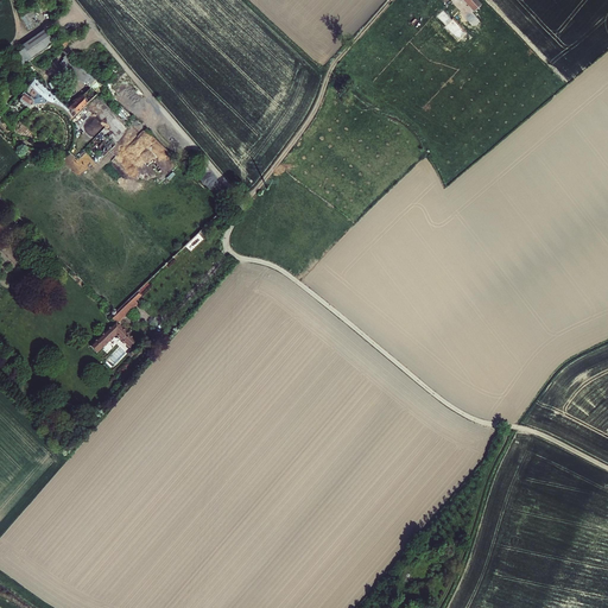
[(24,46),(27,50),(50,35),(46,31),(24,46)]
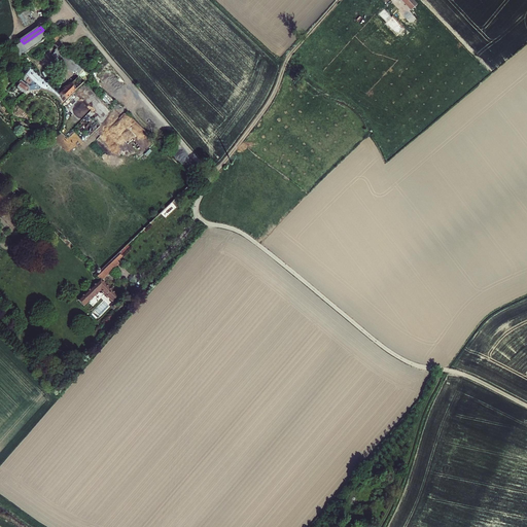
[(61,27),(50,39),(56,44),(68,33),(61,27)]
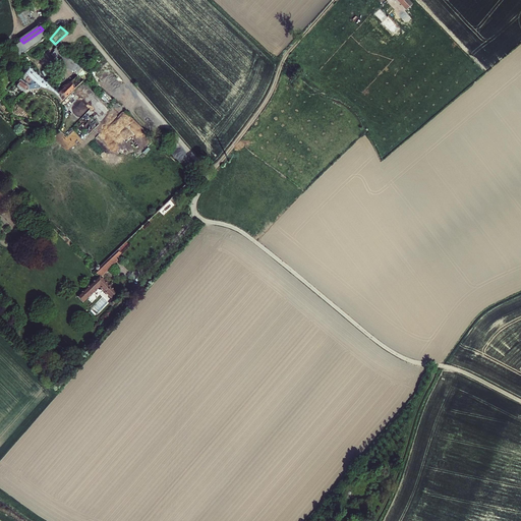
[(43,44),(48,49),(78,76),(60,94),(51,85),(45,92),(48,93),(53,95),(58,99),(61,103),(67,98),(70,101),(82,91),(78,87),(80,84),(83,88),(94,78),(55,44),(50,39),(49,39),(43,30),(23,43),(13,50),(19,59),(21,58),(23,59),(25,58),(23,56),(36,48),(43,44)]
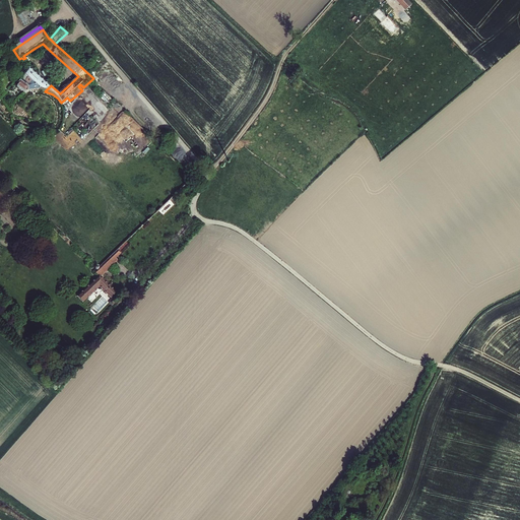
[(43,55),(48,49),(43,44),(36,48),(43,55)]
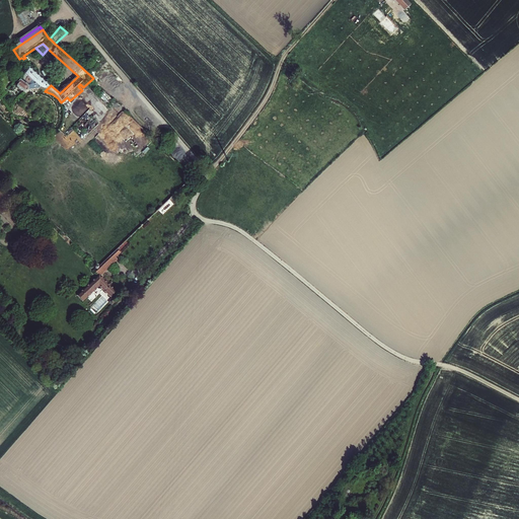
[(18,86),(19,87),(25,93),(29,91),(36,90),(41,90),(40,85),(29,76),(27,79),(28,80),(25,84),(22,80),(31,67),(19,81),(18,81),(18,82),(20,84),(18,86)]
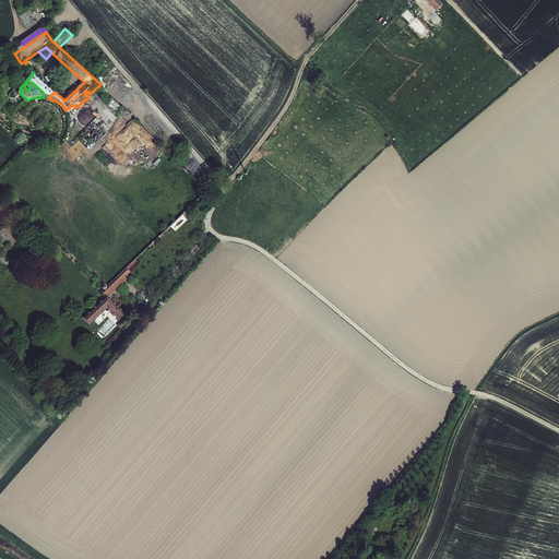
[(34,72),(24,86),(27,91),(31,86),(30,85),(32,82),(43,92),(44,97),(46,98),(48,98),(55,92),(34,72)]
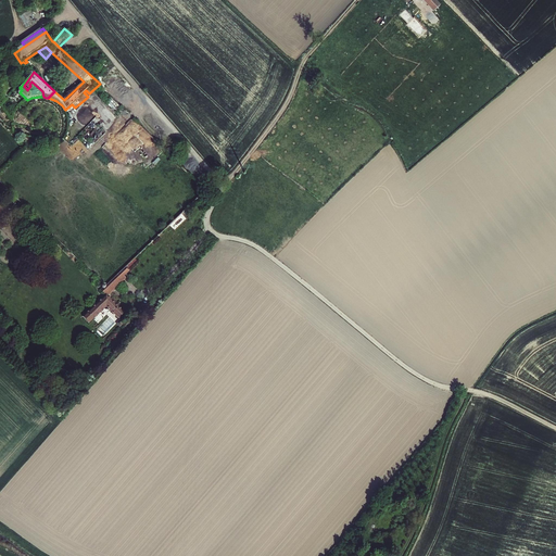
[(110,307),(123,320),(128,314),(110,294),(86,317),(92,324),(110,307)]
